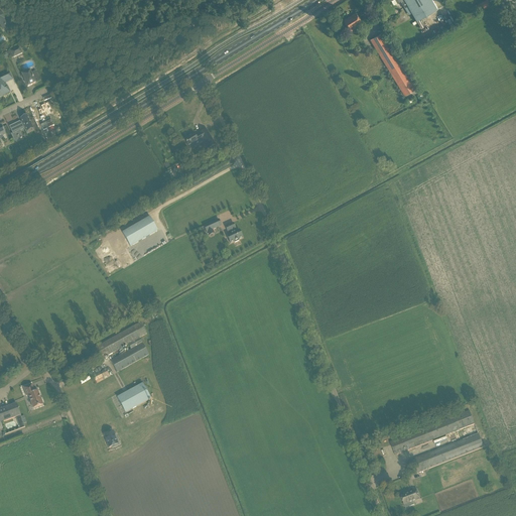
[(396,0),(398,2),(401,0),(405,7),(408,5),(412,12),(417,20),(418,19),(437,8),(432,0),(396,0)]
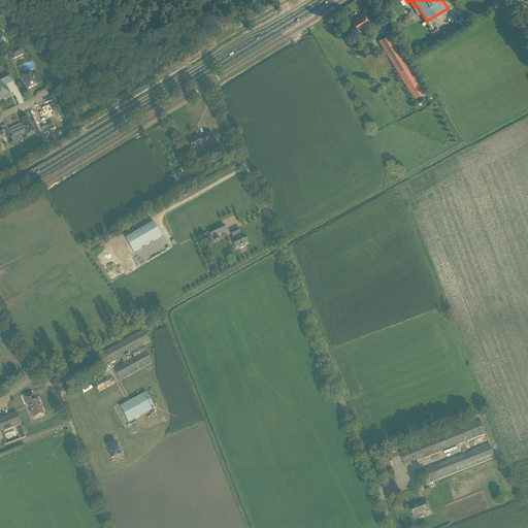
[(356,31),(359,32),(361,31),(361,28),(359,27),(370,21),(365,12),(353,20),(357,27),(356,28),(356,31)]
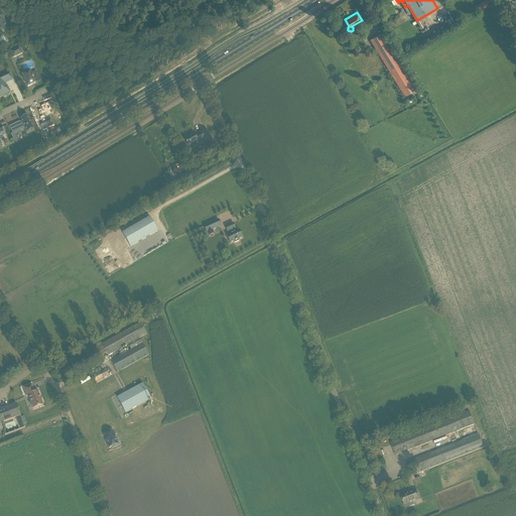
[(370,39),(404,95),(416,88),(382,31),(370,39)]
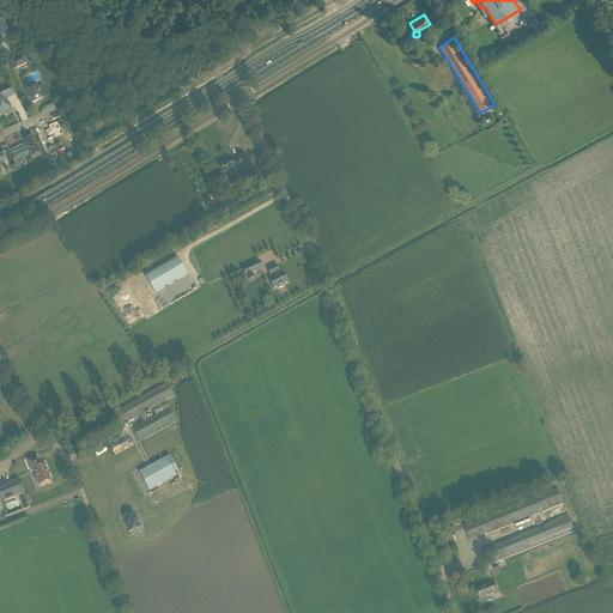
[(23,56),(12,61),(16,68),(26,64),(23,56)]
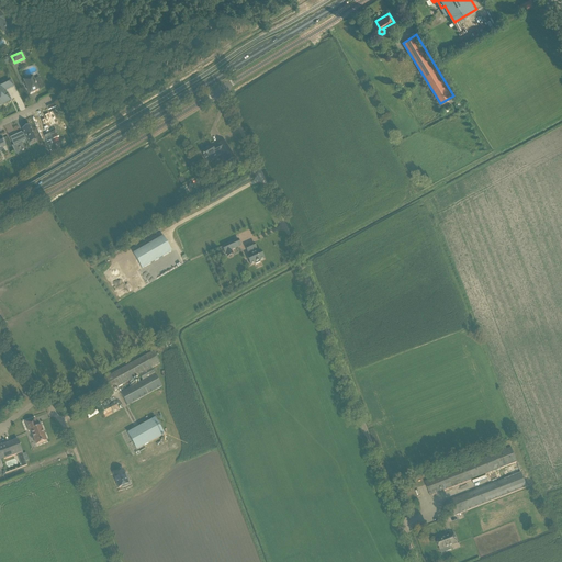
[(38,91),(32,78),(24,81),(30,96),(38,91)]
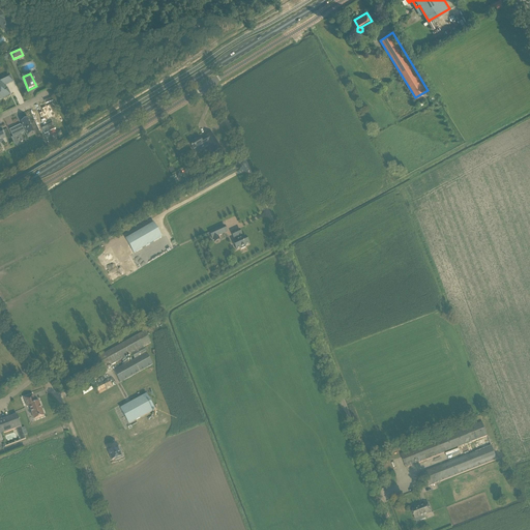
[(10,76),(0,80),(0,98),(0,99),(9,95),(8,92),(9,92),(7,88),(5,89),(3,86),(11,82),(10,80),(12,79),(10,76)]
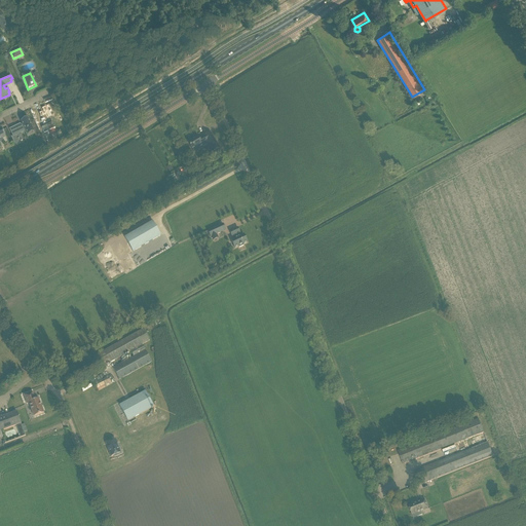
[(43,111),(39,113),(41,117),(45,116),(46,119),(54,115),(49,105),(41,109),(43,111)]
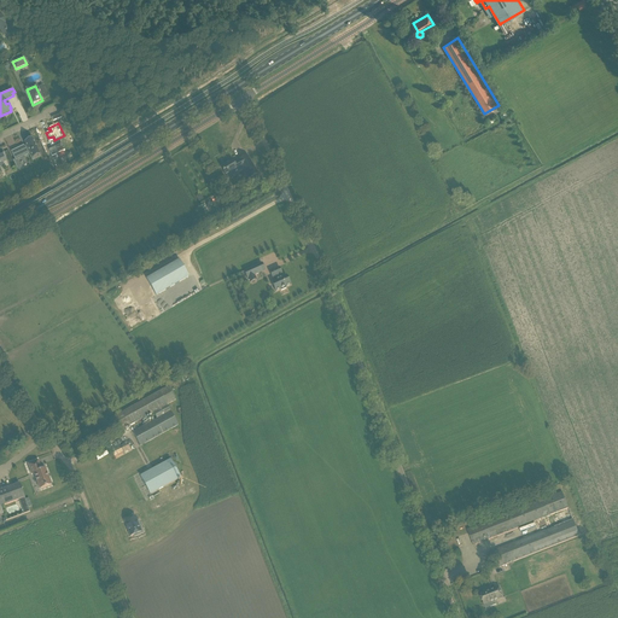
[(24,146),(11,152),(16,161),(29,155),(33,159),(40,156),(33,139),(24,143),(25,146),(24,147),(24,146)]
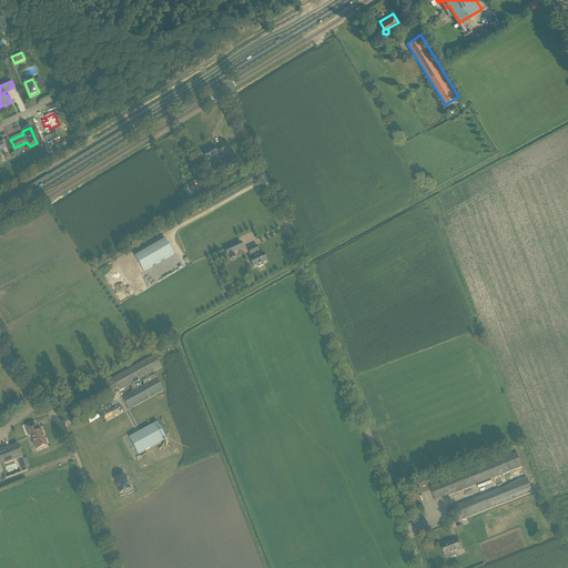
[(57,131),(46,138),(48,143),(60,138),(57,131)]
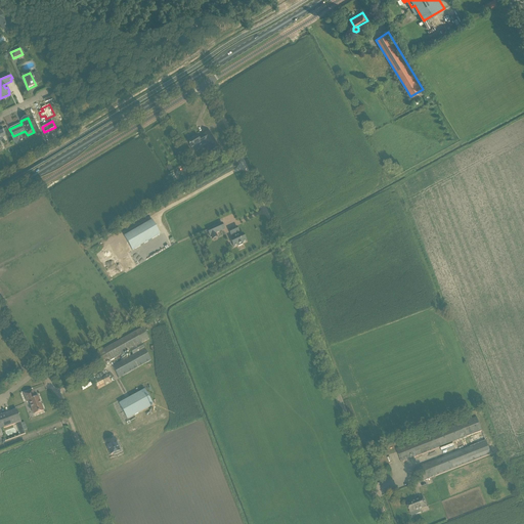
[(191,139),(187,142),(189,146),(191,149),(192,148),(191,148),(198,144),(198,145),(201,143),(205,140),(212,151),(218,147),(218,146),(209,132),(202,136),(203,136),(199,139),(198,138),(197,136),(197,137),(192,140),(191,139)]
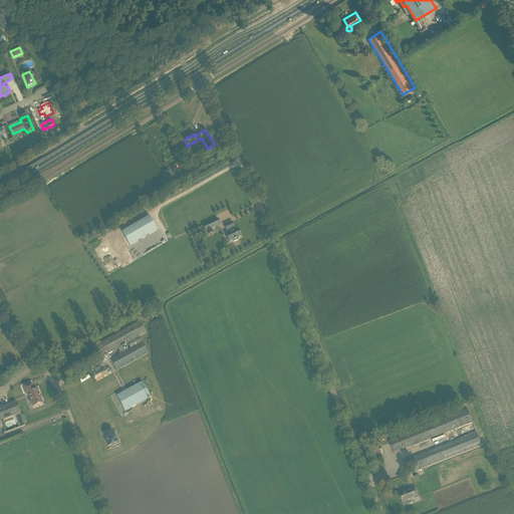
[(10,157),(18,154),(11,137),(4,139),(5,142),(2,143),(6,153),(10,151),(11,154),(9,154),(10,157)]
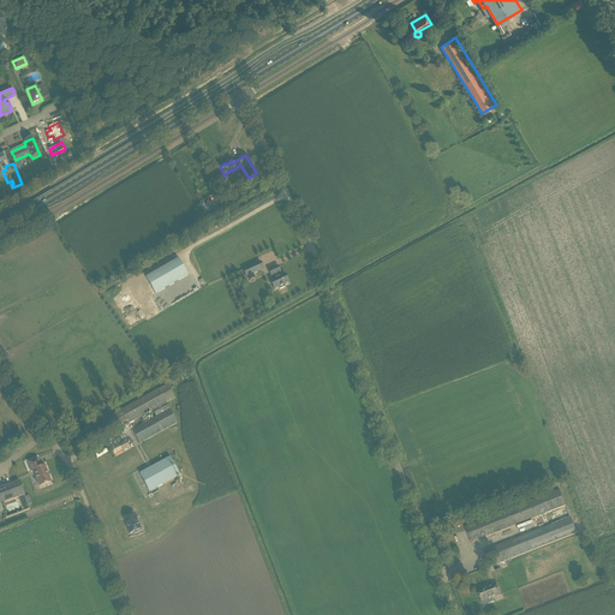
[(145,278),(155,296),(187,276),(178,260),(145,278)]
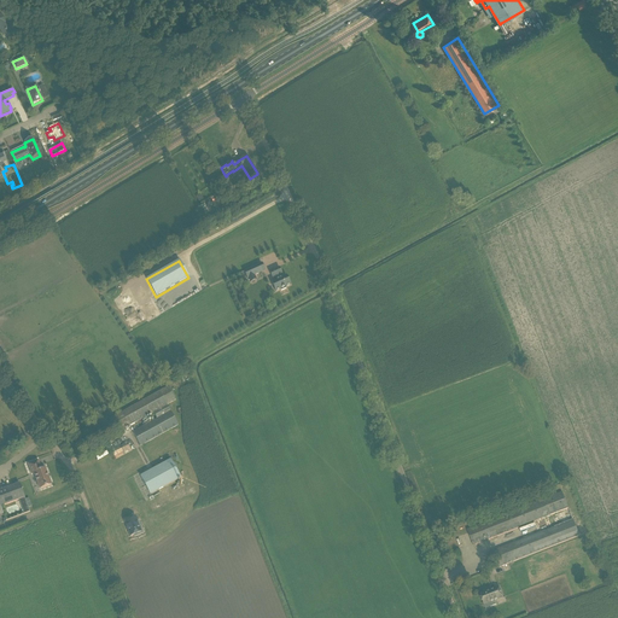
[(246,279),(258,274),(256,267),(244,272),(246,279)]
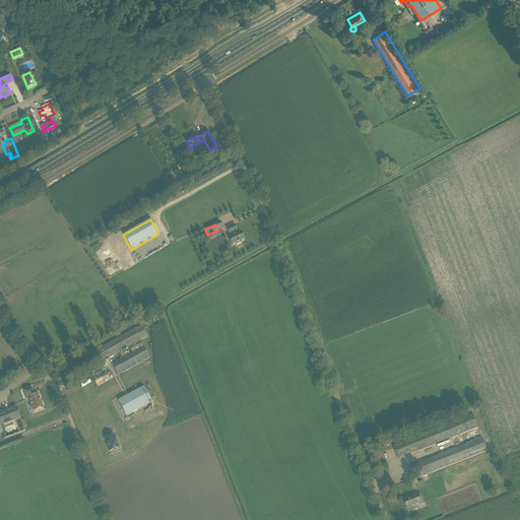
[(232,237),(229,238),(232,246),(236,244),(237,245),(241,243),(240,242),(244,240),(241,233),(238,234),(236,232),(237,231),(235,225),(228,230),(230,235),(230,234),(232,237)]
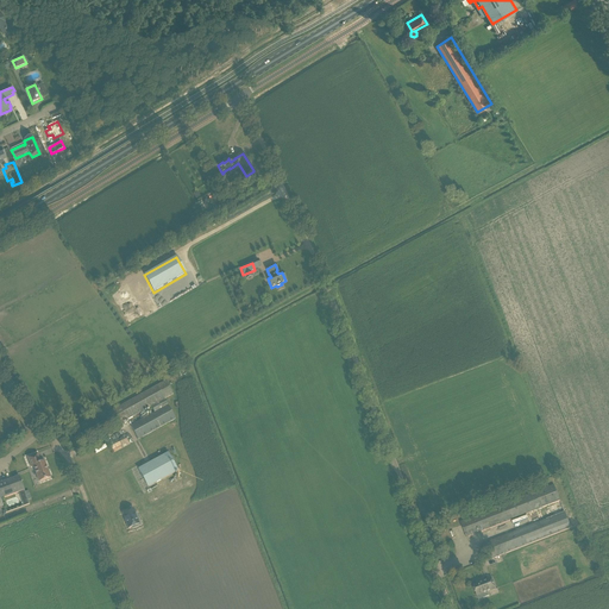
[(167,382),(108,415),(113,425),(126,418),(127,420),(132,418),(140,413),(144,419),(131,426),(138,440),(176,419),(164,400),(174,395),(167,382)]
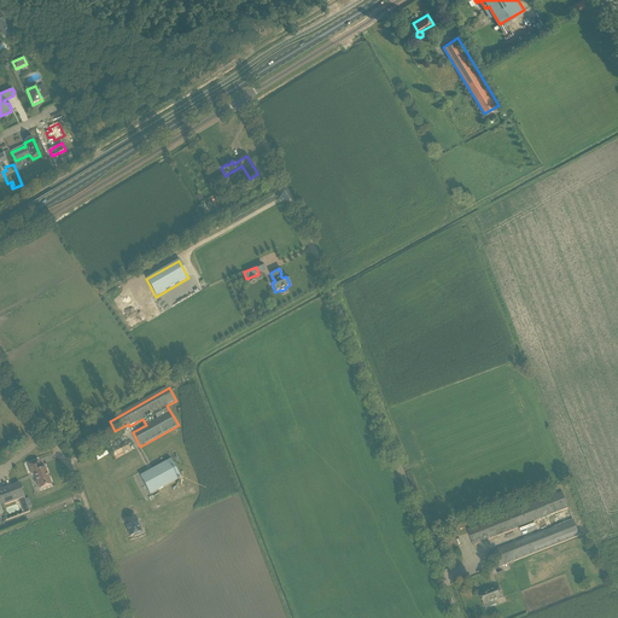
[(116,460),(133,450),(128,444),(112,454),(116,460)]
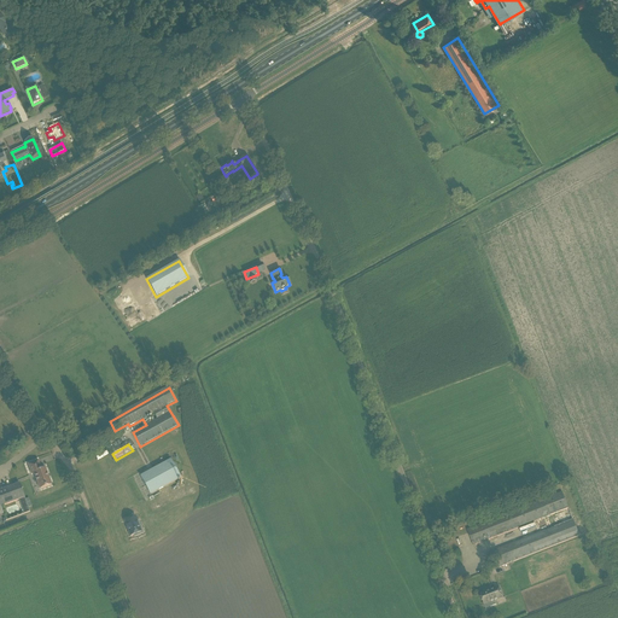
[(170,460),(140,477),(150,495),(180,478),(170,460)]
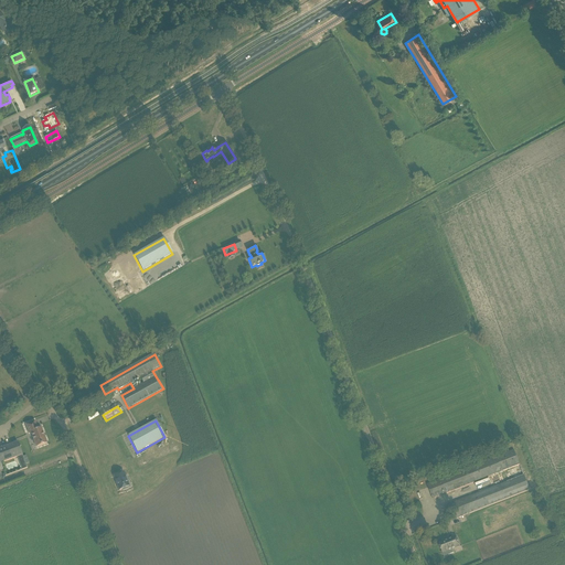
[(31,434),(36,447),(46,444),(41,429),(38,430),(34,422),(25,425),(29,434),(31,434)]
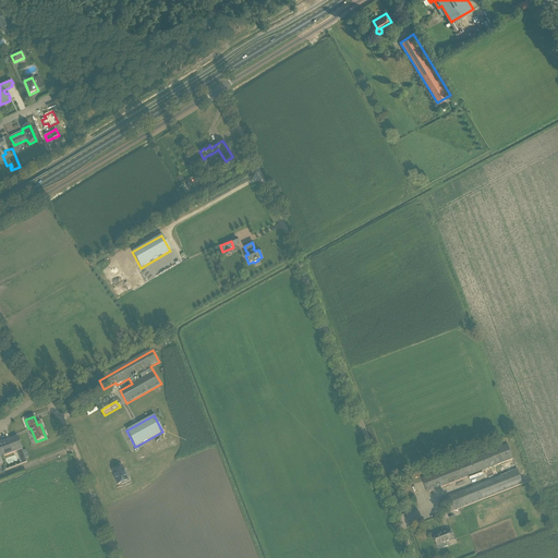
[(0,444),(0,465),(3,464),(1,458),(17,452),(22,464),(27,462),(17,437),(0,444)]
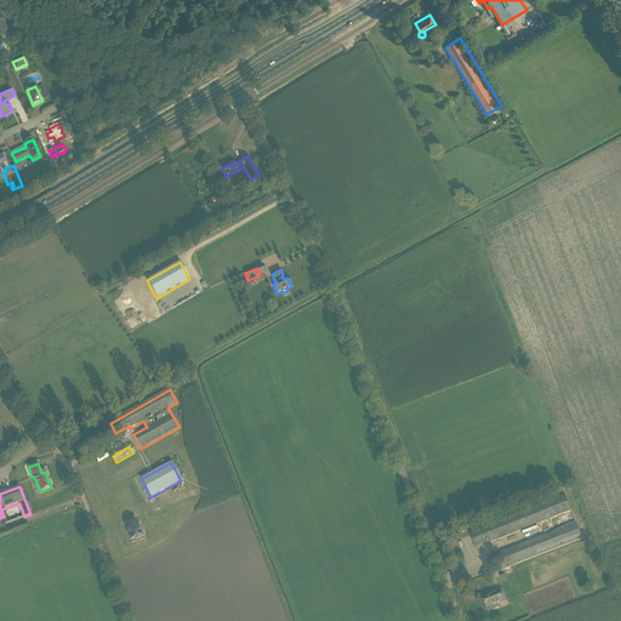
[(474,530),(469,533),(476,548),(482,547),(540,523),(571,511),(564,495),(546,502),(474,530)]
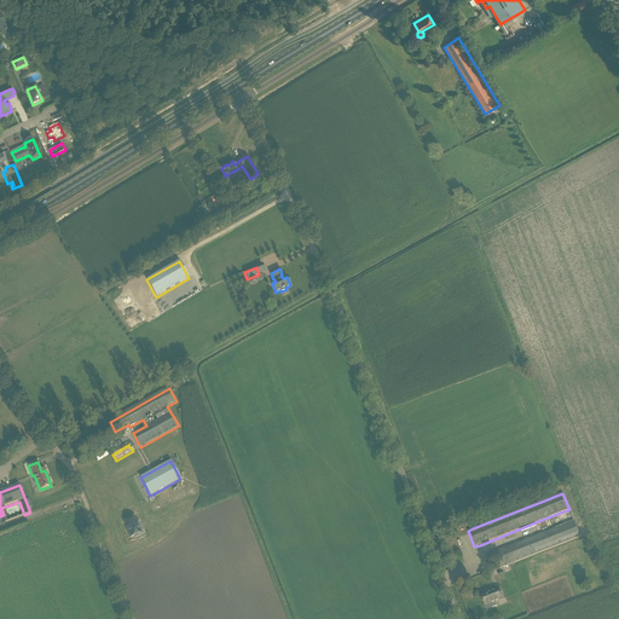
[(137,522),(136,518),(125,522),(131,538),(133,537),(134,538),(139,537),(138,532),(143,531),(139,522),(137,522)]
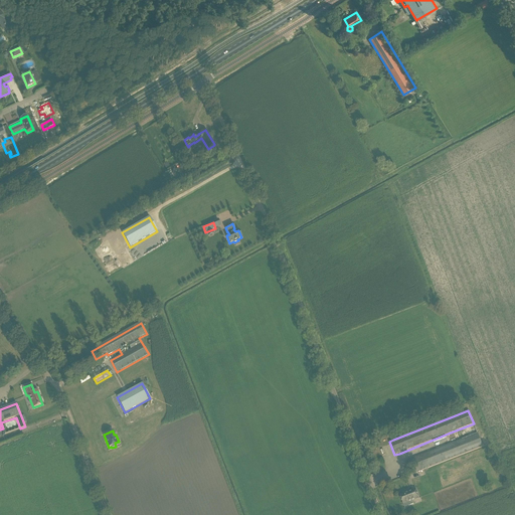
[(416,457),(411,460),(414,467),(416,473),(422,471),(426,469),(483,447),(477,434),(455,442),(452,444),(421,456),(416,457)]
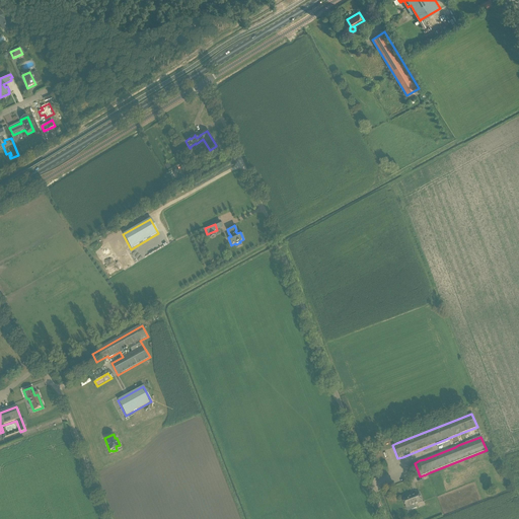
[(408,498),(403,500),(406,508),(411,507),(413,510),(417,508),(416,505),(423,502),(419,494),(408,498)]
